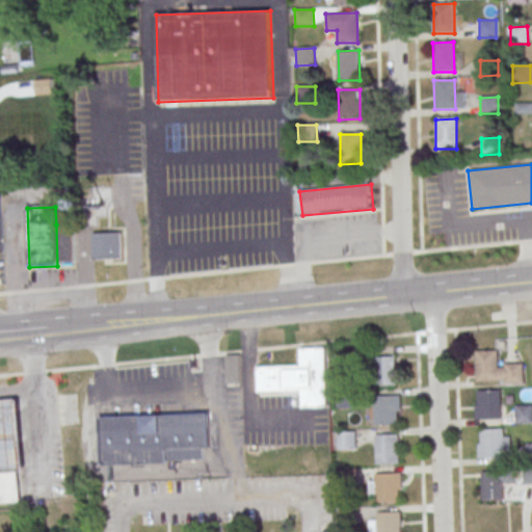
[(57,266),(75,266),(74,223),(56,224),(57,266)]
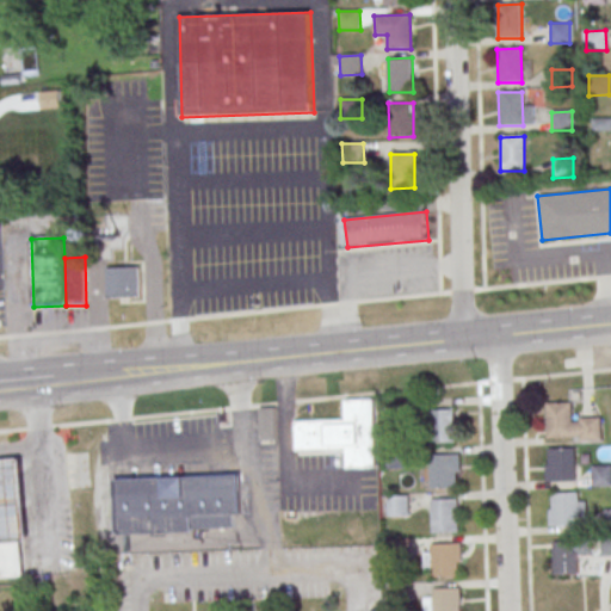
[(107,266),(107,297),(139,297),(139,266),(107,266)]
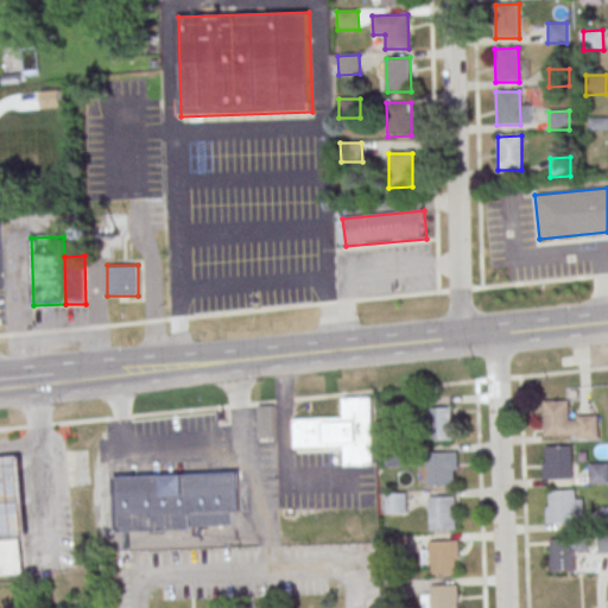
[(295,418),(296,449),(346,448),(346,466),(374,464),(374,397),(343,397),(343,417),(295,418)]
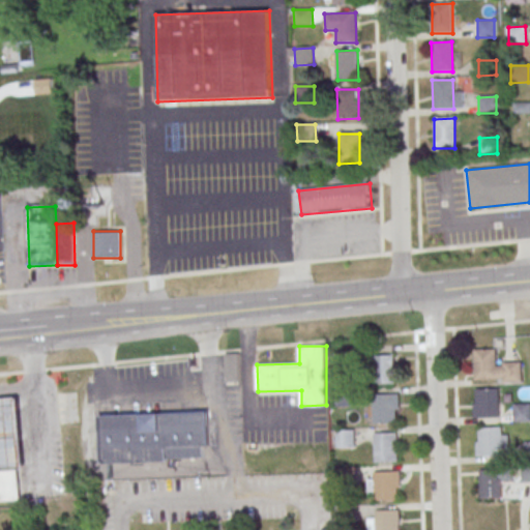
[(473,351),(496,350),(496,367),(503,367),(503,363),(521,363),(522,383),(503,384),(503,379),(475,381),(473,351)]
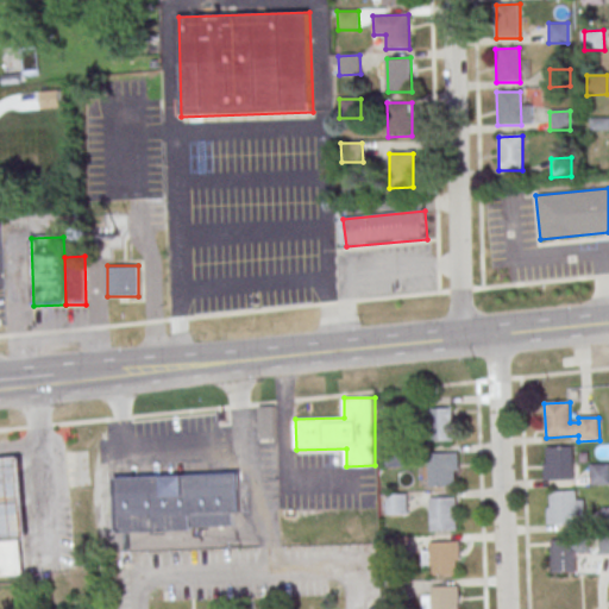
[(276,438),(276,406),(259,406),(259,438),(276,438)]
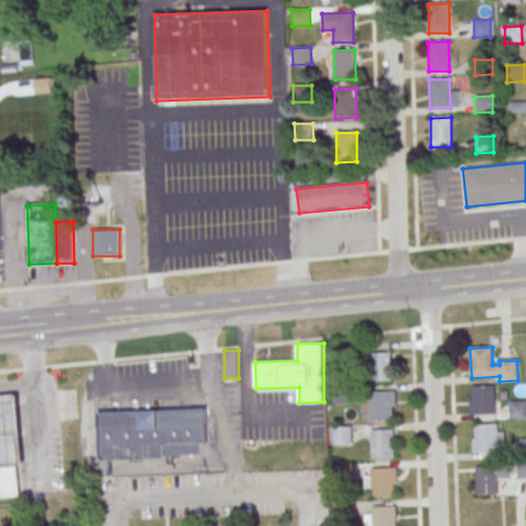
[(370,353),(391,352),(393,381),(371,381),(370,353)]
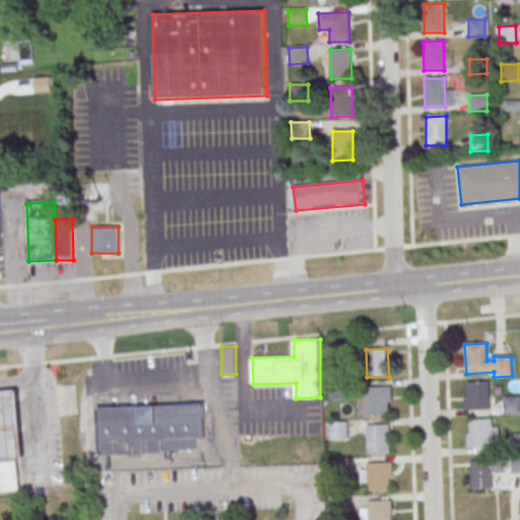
[(330,384),(347,383),(348,399),(331,400),(330,384)]
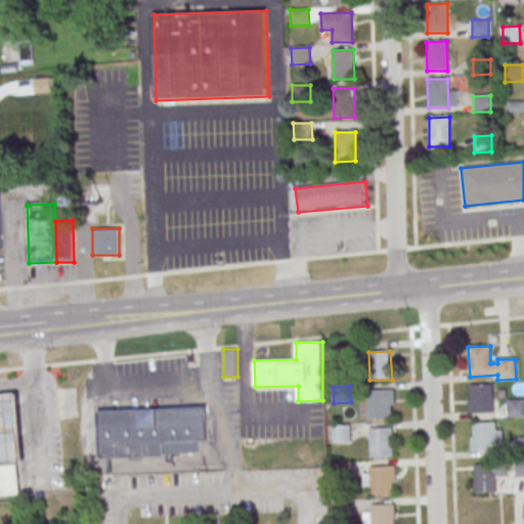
[(471,387),(492,386),(493,415),(472,415),(471,387)]
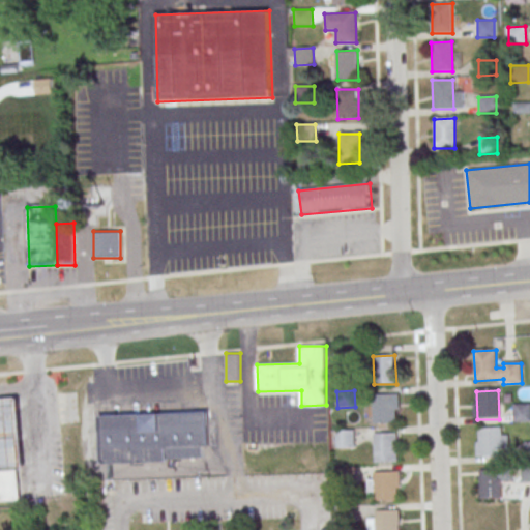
[(374,396),(395,395),(396,423),(375,424),(374,396)]
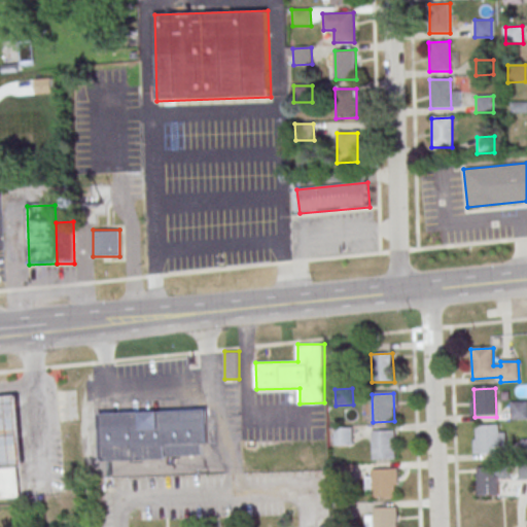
[(0,470),(0,397),(20,396),(27,468),(0,470)]
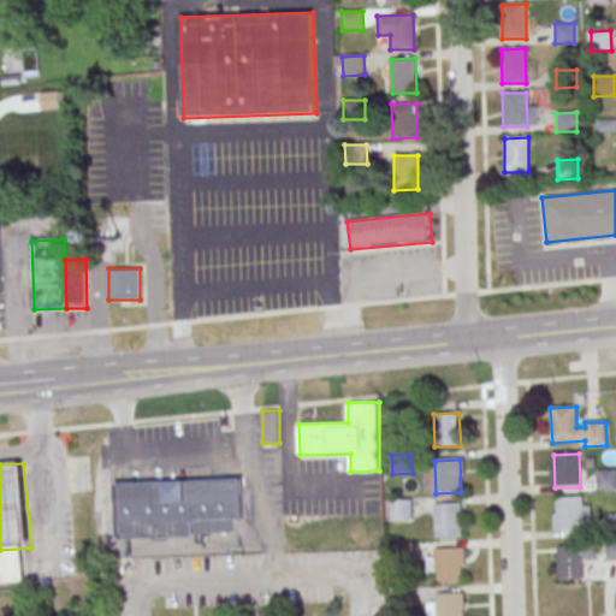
[(597,472),(615,471),(615,491),(597,491),(597,472)]
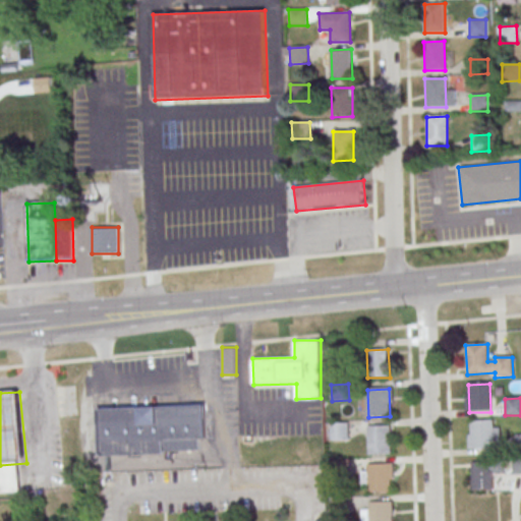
[(94,409),(94,426),(101,426),(102,455),(200,453),(200,439),(207,439),(207,407),(94,409)]
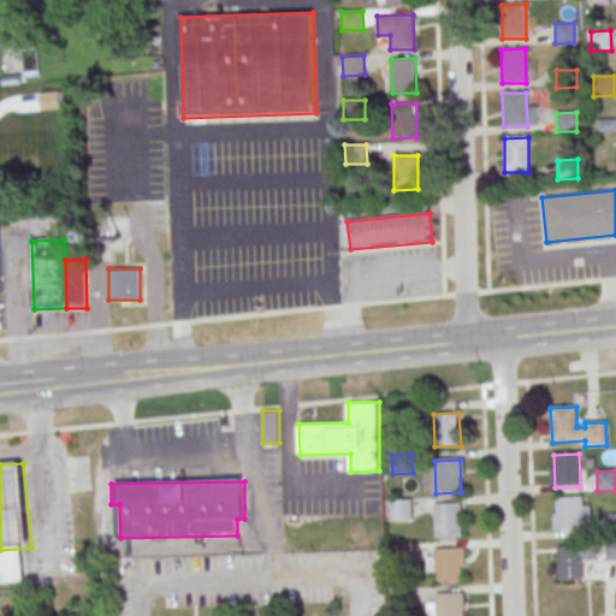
[(556,498),(581,498),(582,531),(557,532),(556,498)]
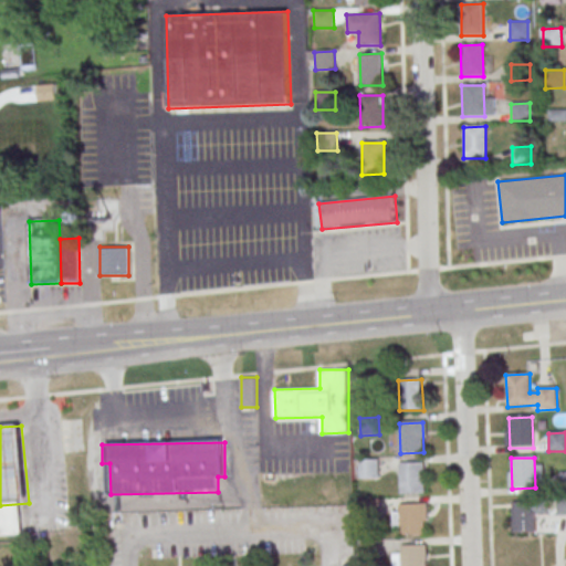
[(360,461),(379,461),(379,479),(360,479),(360,461)]
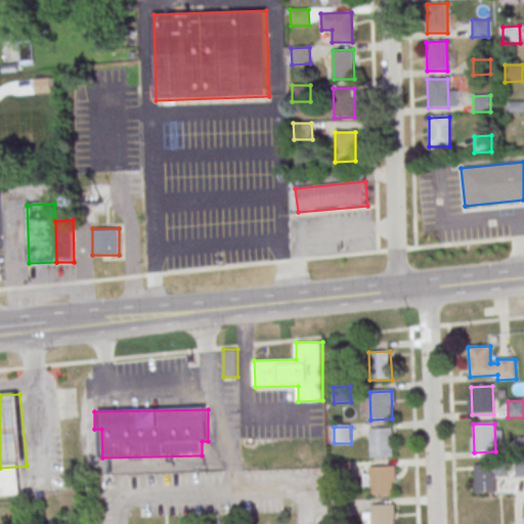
[(370,430),(392,429),(394,456),(372,457),(370,430)]
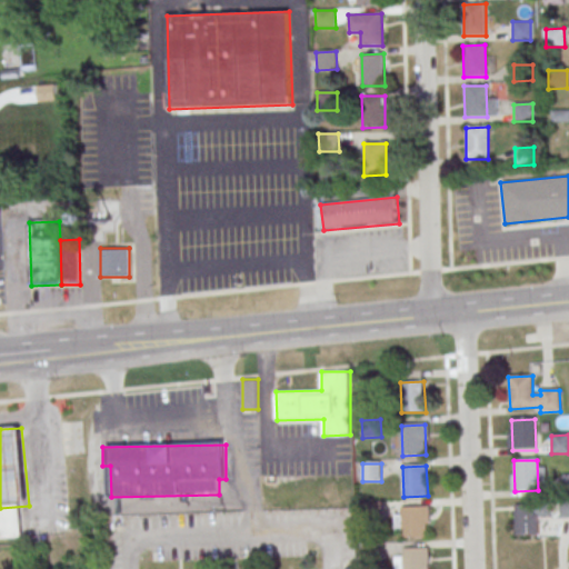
[(559,501),(568,500),(568,519),(560,519),(559,501)]
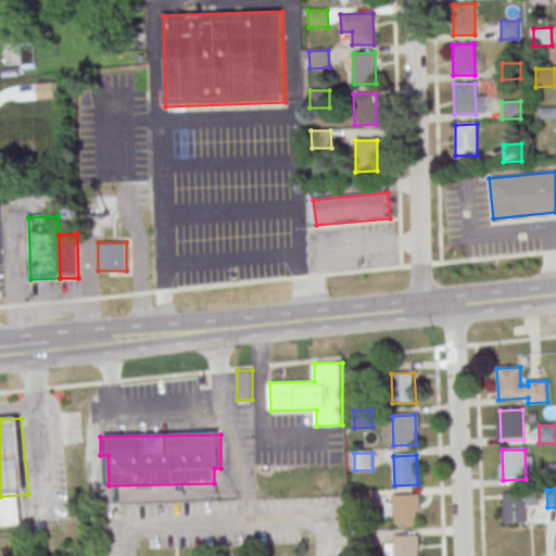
[(0,492),(20,491),(24,526),(0,527),(0,492)]
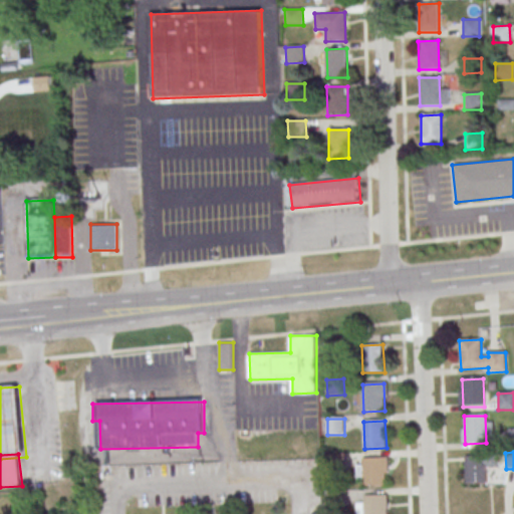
[(327,455),(344,454),(345,470),(328,471),(327,455)]
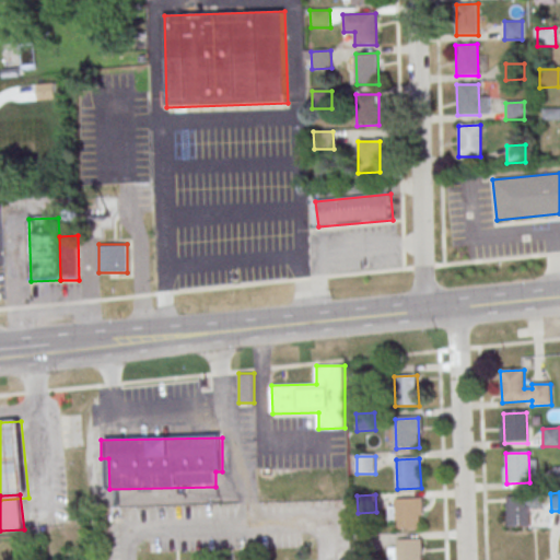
[(506,526),(532,525),(531,506),(543,506),(541,494),(506,496),(506,526)]
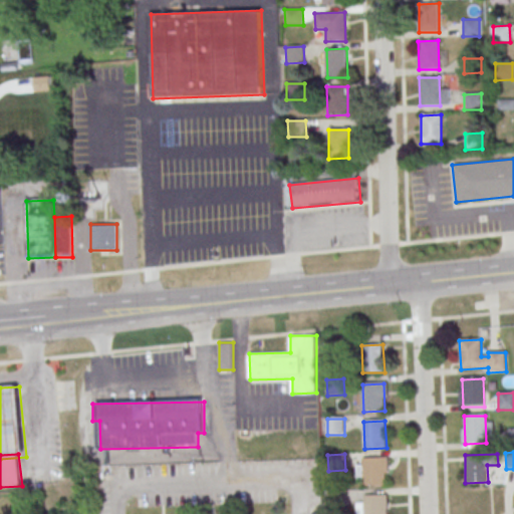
[(363,459),(386,458),(387,486),(364,487),(363,459)]
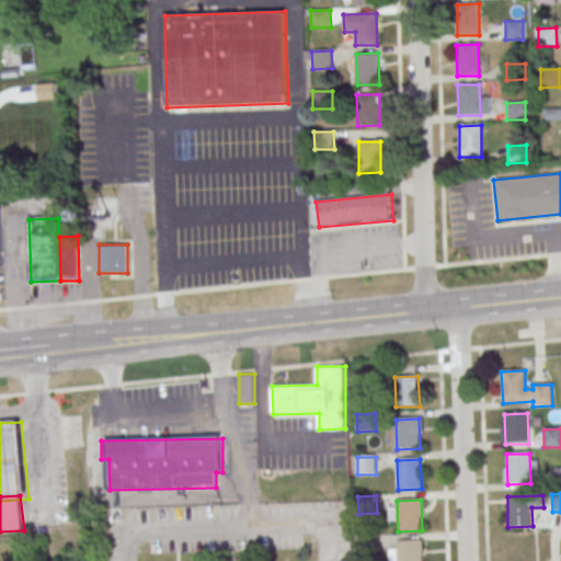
[(357,538),(376,537),(377,553),(358,553),(357,538)]
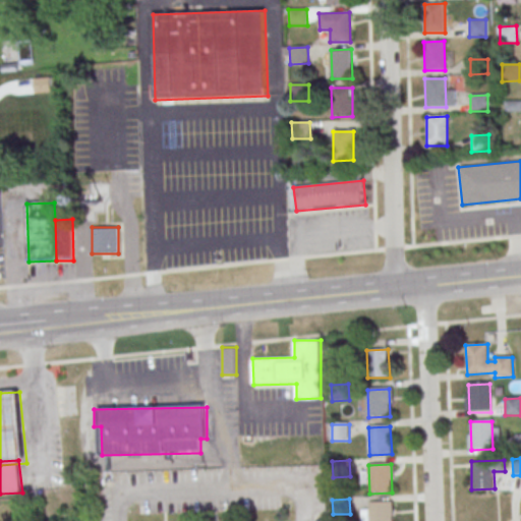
[(370,520),(370,504),(392,503),(392,520),(370,520)]
